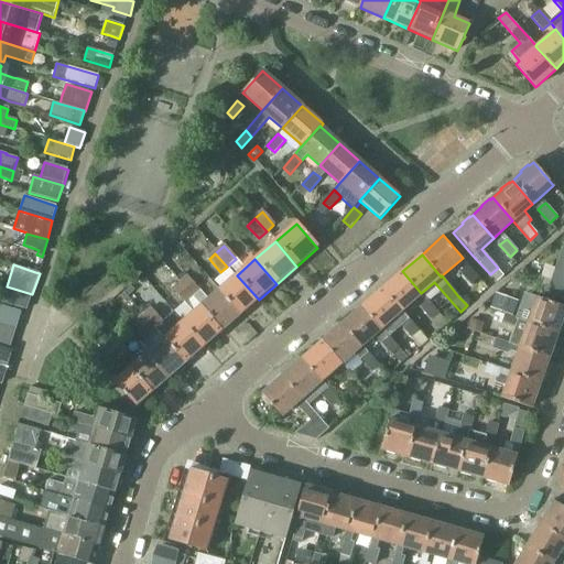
[(478,278),(468,266),(461,272),(472,284),(478,278)]
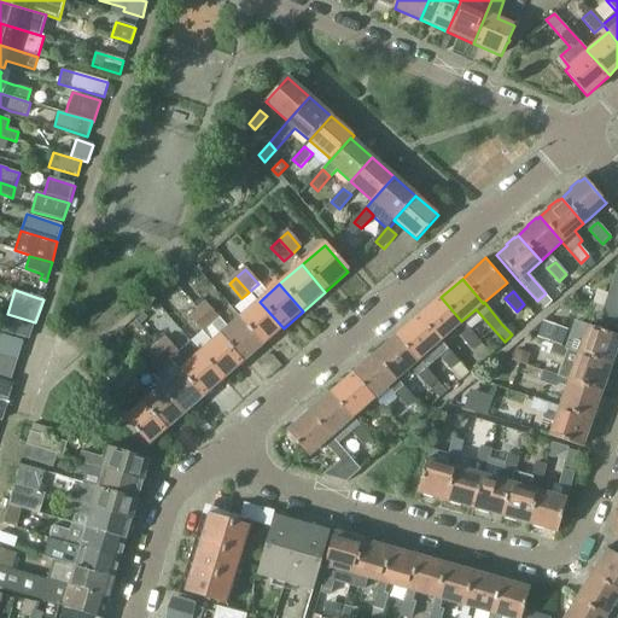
[(605,305),(617,309),(617,293),(610,292),(605,305)]
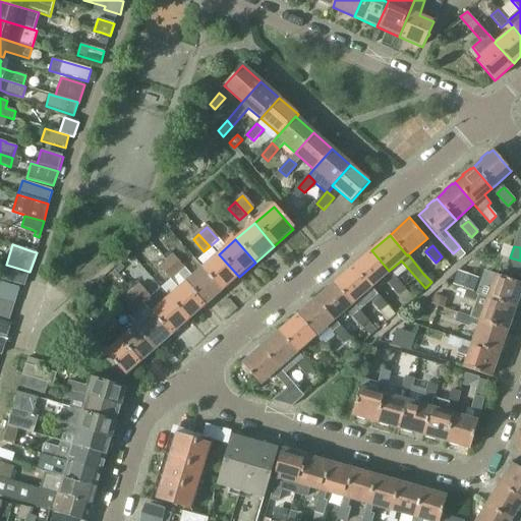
[(371,250),(352,268),(370,288),(370,287),(389,271),(371,250)]
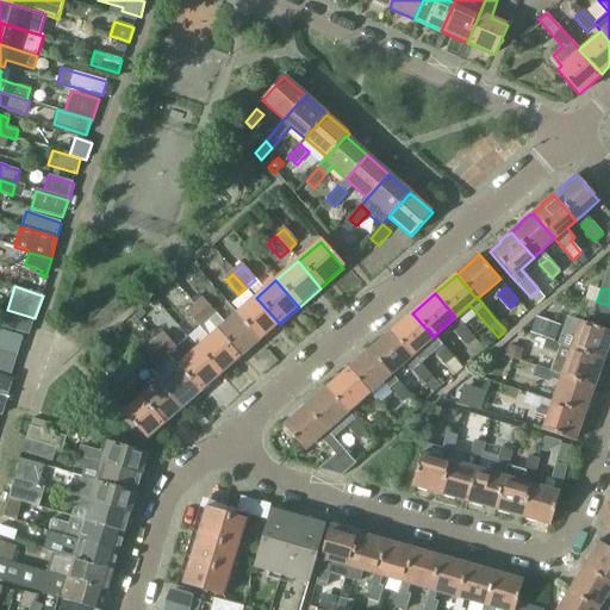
[(256,298),(236,315),(260,342),(280,324),(256,298)]
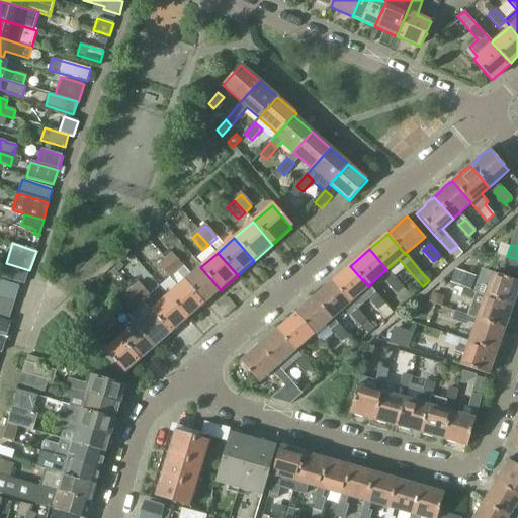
[(171,255),(165,261),(183,282),(203,306),(221,290),(200,267),(191,275),(184,266),(182,267),(171,255)]
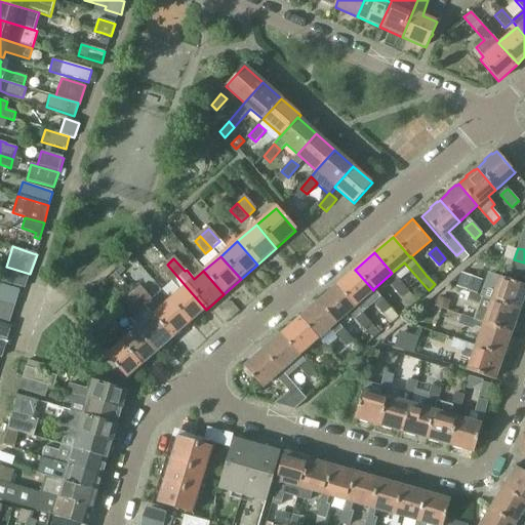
[(524,276),(524,263),(514,259),(510,271),(524,276)]
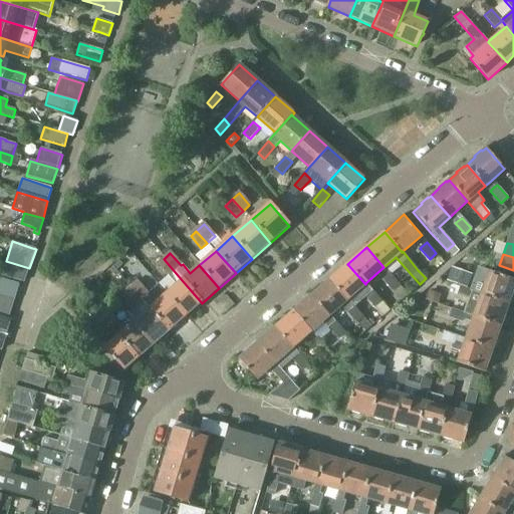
[(164,259),(157,265),(168,277),(169,276),(177,285),(165,295),(185,317),(202,303),(182,280),(164,259)]
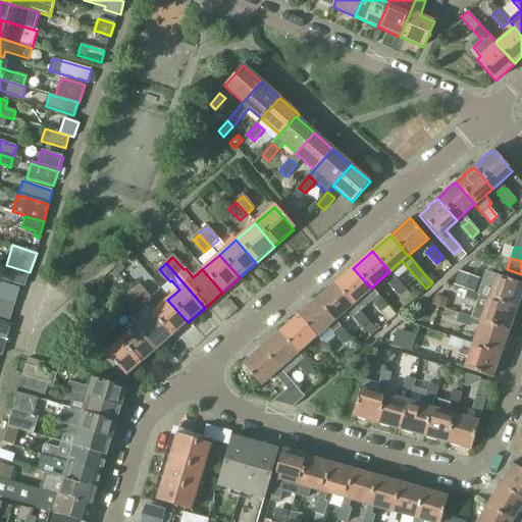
[(24,288),(30,272),(6,265),(2,280),(24,288)]
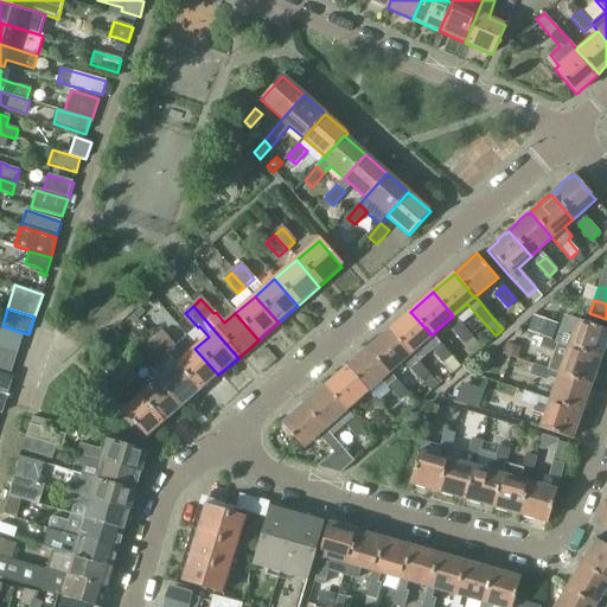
[(141,308),(134,315),(138,319),(145,313),(141,308)]
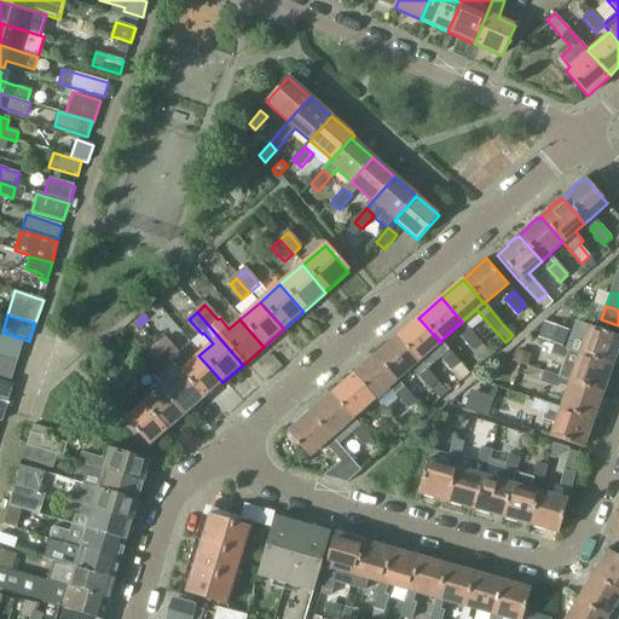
[(406,329),(397,337),(418,360),(420,360),(433,348),(439,356),(447,350),(440,341),(440,342),(418,318),(406,329)]
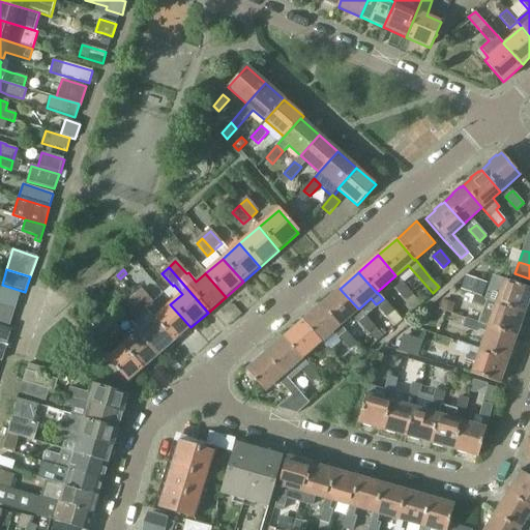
[(493,275),(486,299),(496,302),(496,304),(524,314),(525,311),(526,312),(529,302),(528,301),(529,294),(529,289),(504,281),(505,280),(493,275)]
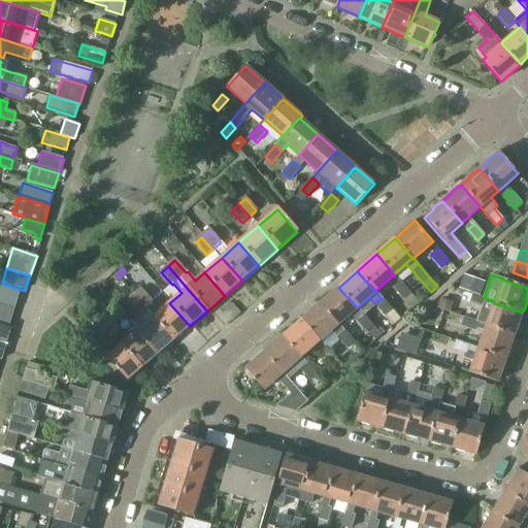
[(480,295),(484,283),(464,275),(460,288),(480,295)]
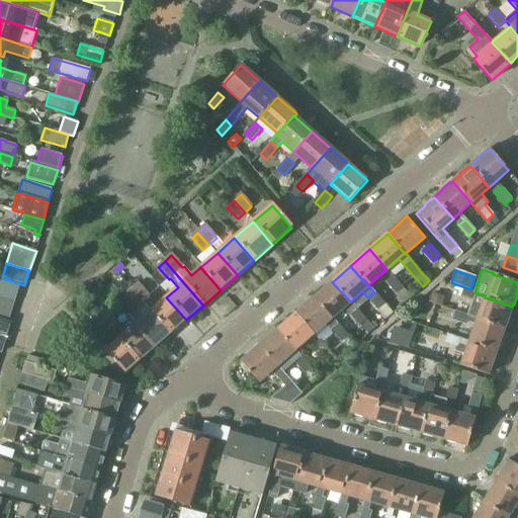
[(397,293),(405,304),(412,297),(404,288),(404,287),(394,276),(387,282),(397,293)]
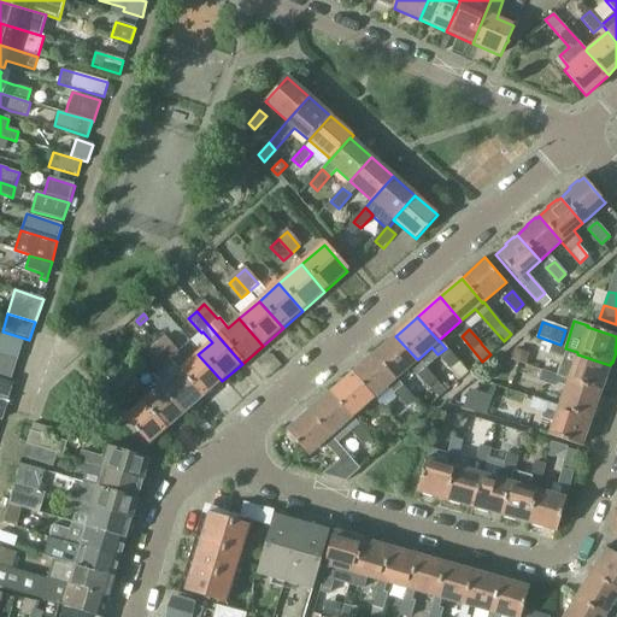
[(0,336),(0,358),(17,363),(23,344),(0,336)]
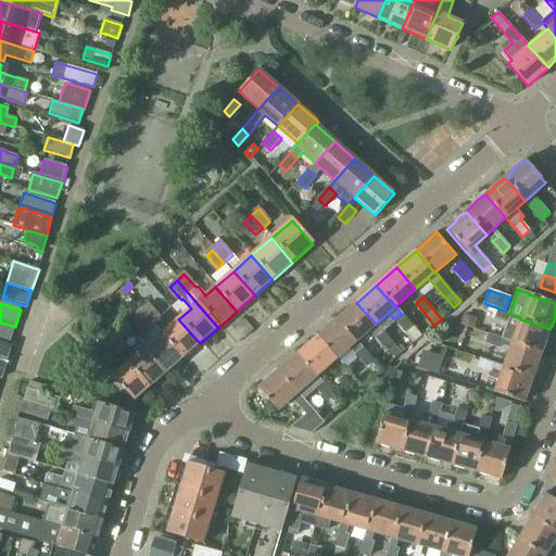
[(356,303),(337,319),(356,341),(368,331),(374,338),(375,337),(382,330),(377,324),(376,324),(356,303)]
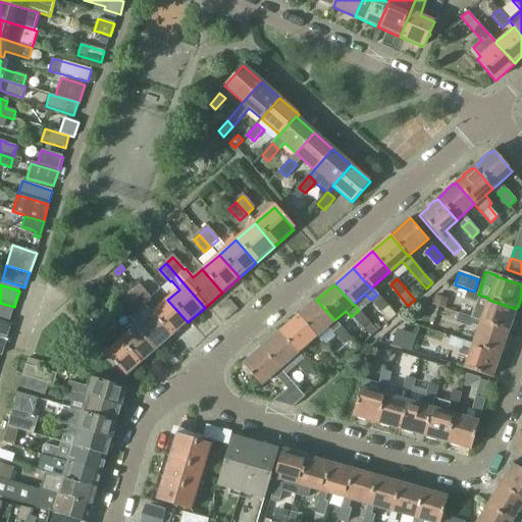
[(142,306),(150,299),(139,288),(132,294),(142,306)]
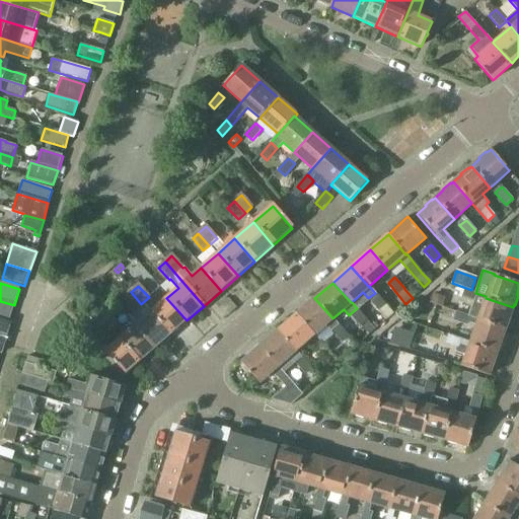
[(465,289),(462,298),(473,302),(469,315),(470,316),(478,319),(477,320),(505,330),(506,328),(507,328),(510,319),(509,318),(510,314),(512,310),(513,307),(486,298),(486,296),(475,293),(465,289)]
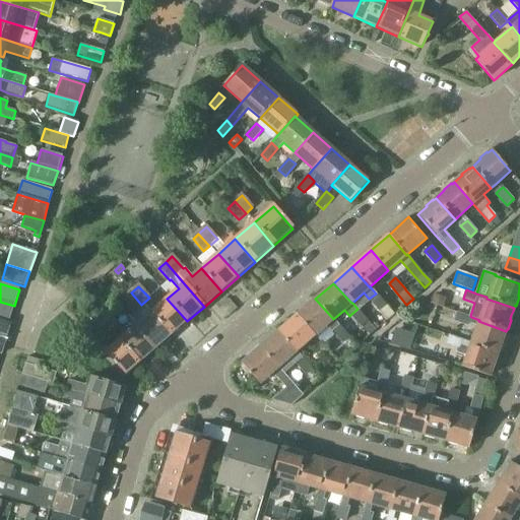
[(135,310),(141,305),(131,293),(124,299),(135,310)]
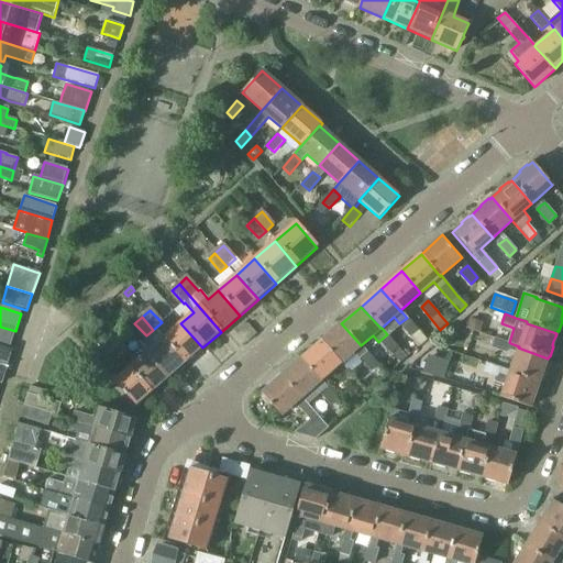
[(418,331),(407,318),(399,323),(411,337),(418,331)]
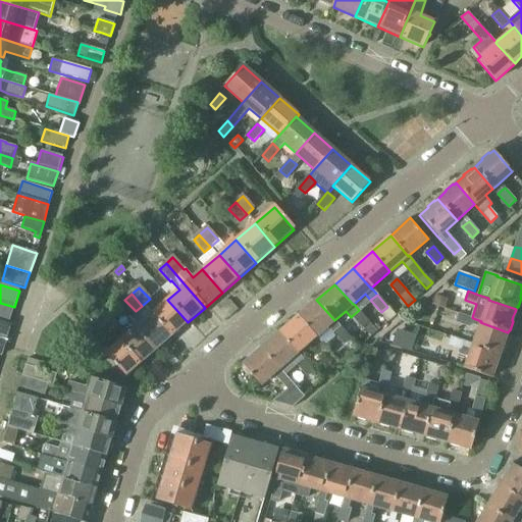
[(447,300),(436,297),(433,304),(445,308),(447,300)]
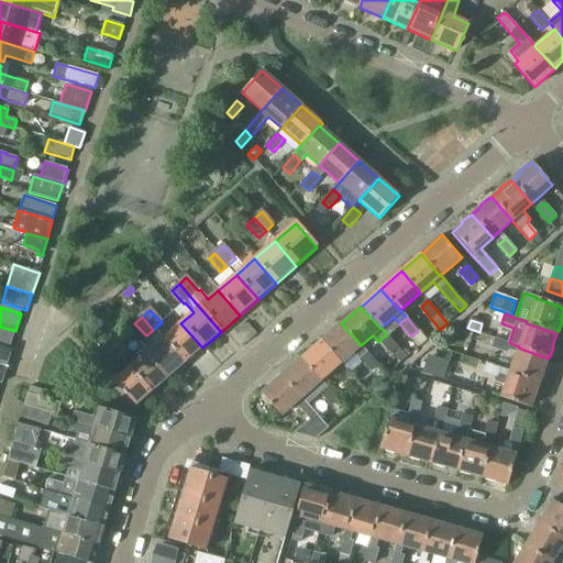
[(180,323),(164,338),(186,363),(202,348),(180,323)]
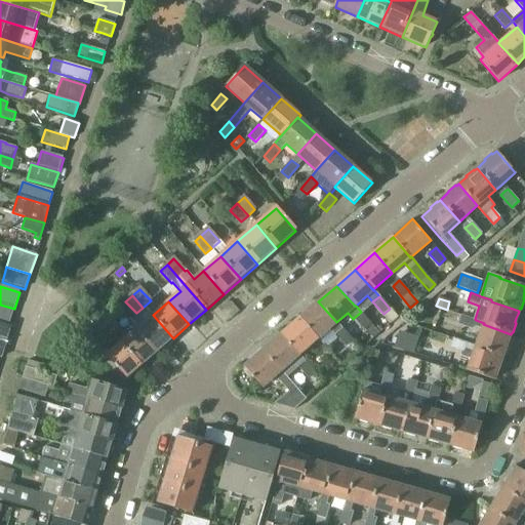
[(318,301),(299,318),(318,338),(329,328),(334,335),(336,334),(342,328),(336,322),(318,301)]
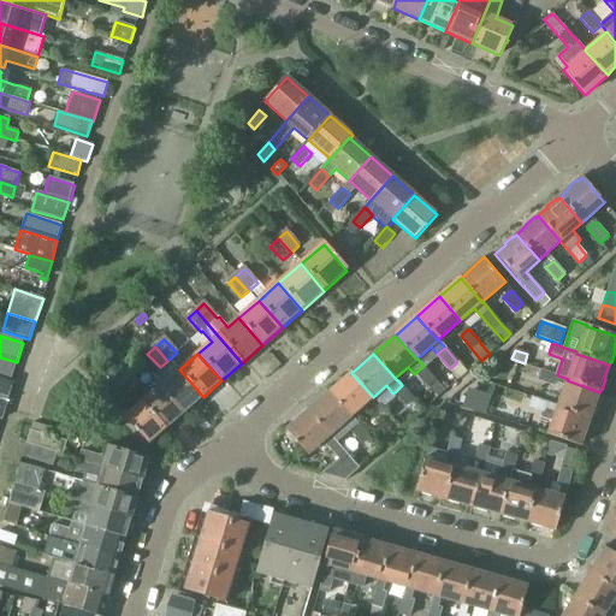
[(10,381),(17,362),(0,357),(0,378),(9,381),(10,381)]
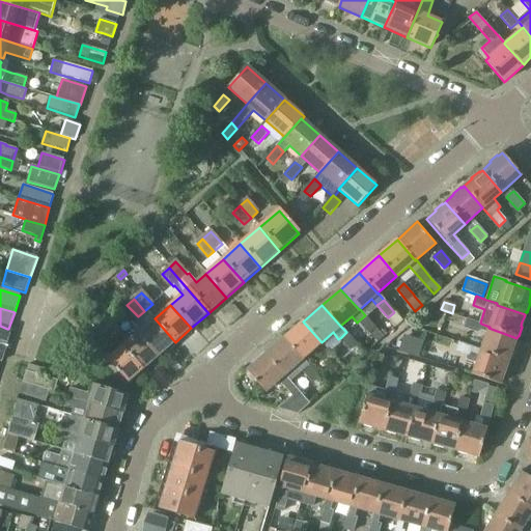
[(147,325),(138,333),(159,357),(175,342),(155,318),(146,309),(139,315),(147,325)]
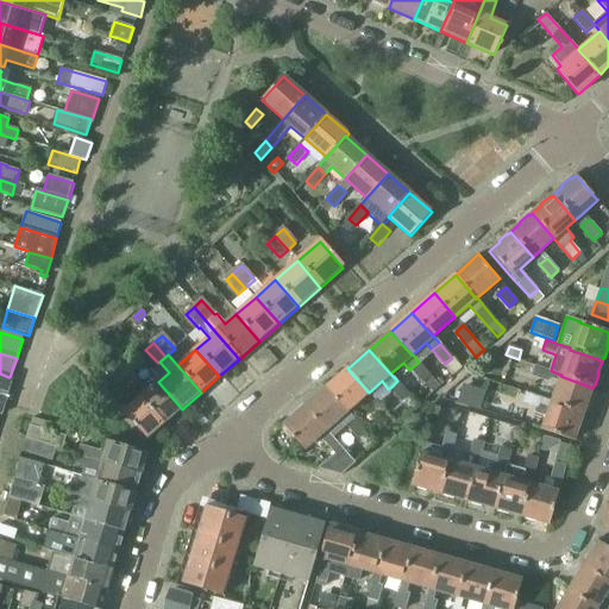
[(433,394),(440,387),(419,362),(410,369),(424,383),(433,394)]
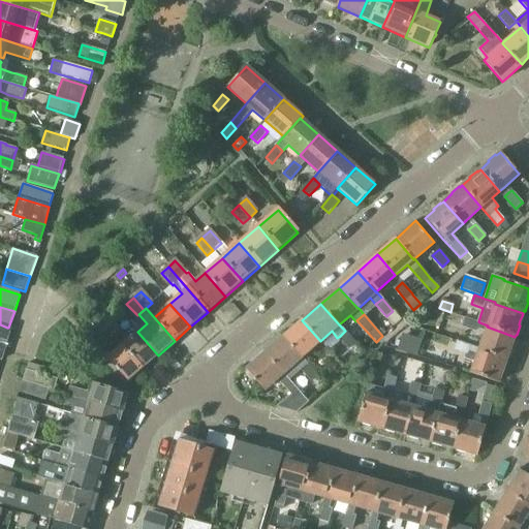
[(466,317),(463,327),(476,332),(479,322),(478,321),(466,317)]
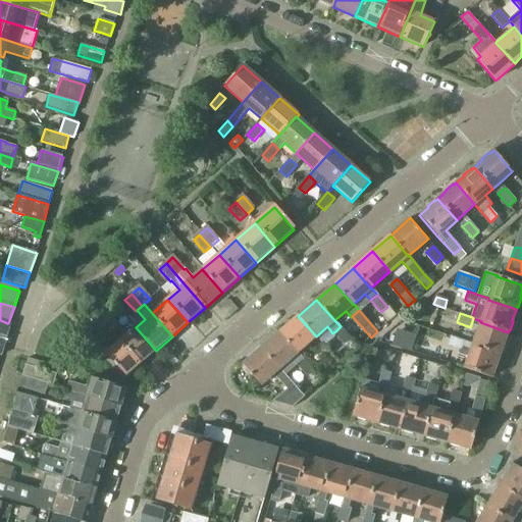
[(111,332),(118,326),(108,314),(101,320),(111,332)]
